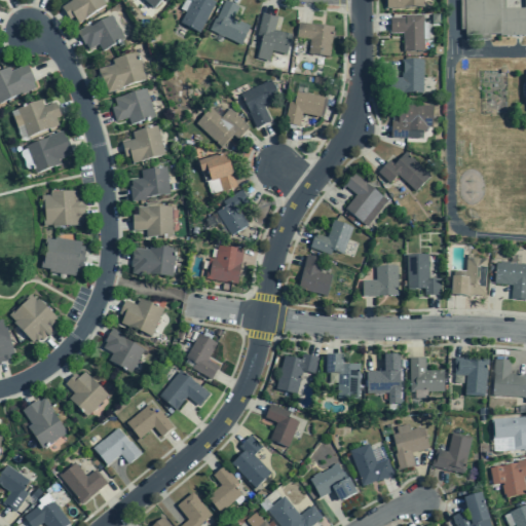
[(71,0),(61,7),(73,26),(105,5),(101,0),(71,0)]
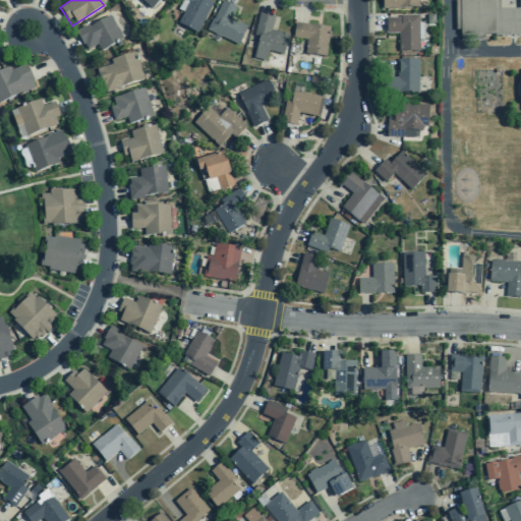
[(140,0),(151,9),(159,0),(140,0)]
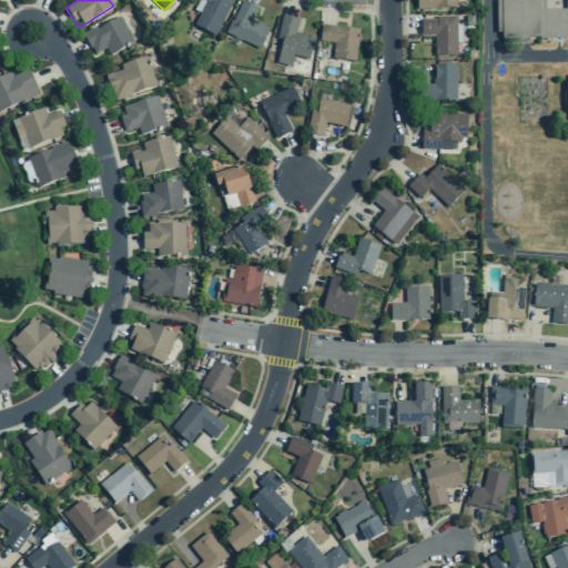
[(203,0),(205,1),(192,26),(214,37),(232,3),(225,0),(203,0)]
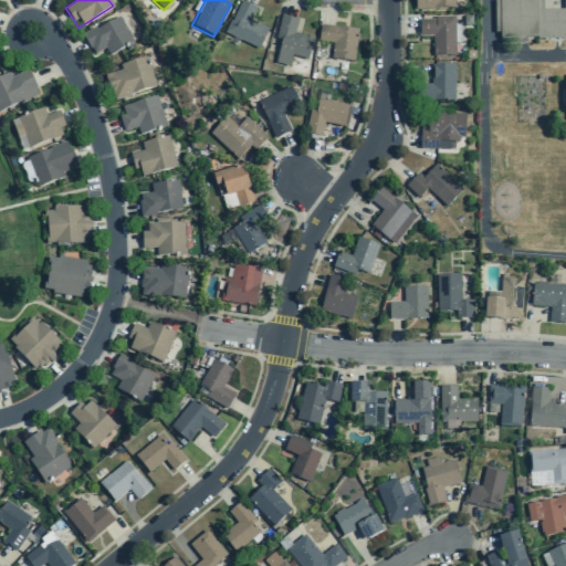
[(415,0),(415,9),(432,9),(432,8),(454,8),(454,0),(415,0)]
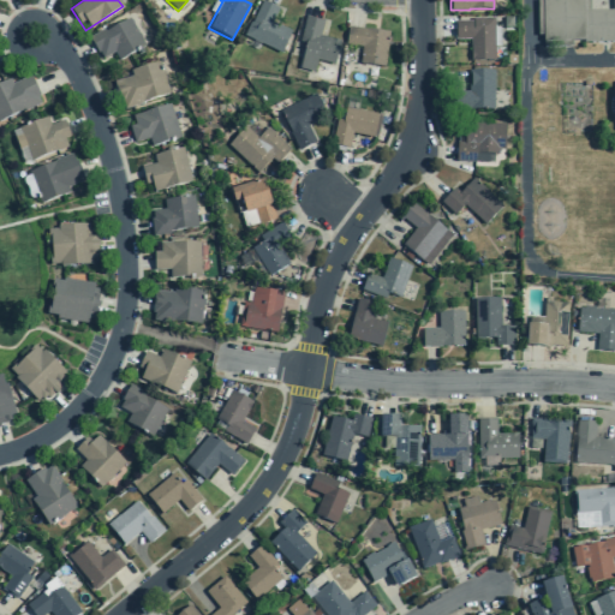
[(614,0),(614,42),(583,43),(583,41),(543,41),(543,35),(537,35),(537,0),(589,0),(589,11),(613,10),(613,0),(614,0)]
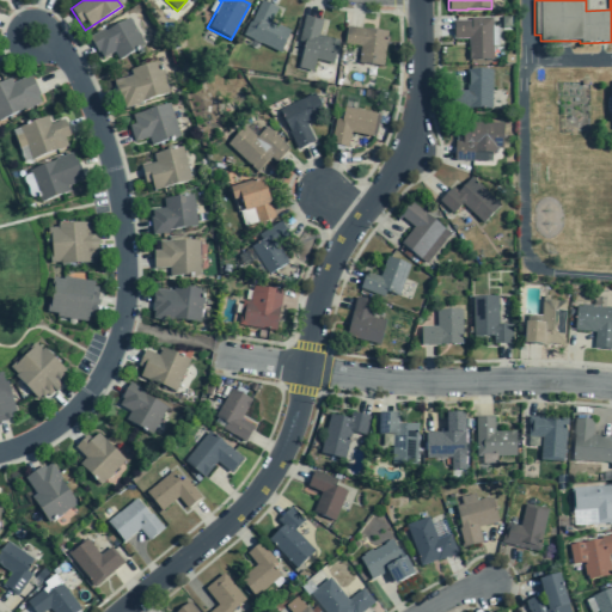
[(289,31),(270,22),(276,10),(261,1),(250,23),(249,22),(242,36),(279,54),(289,31)]
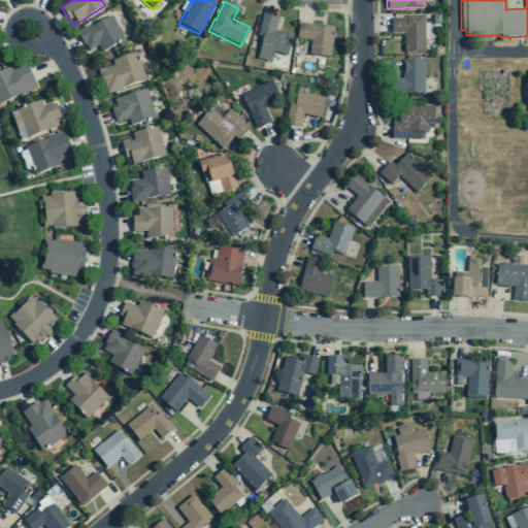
[(76,32),(84,45),(85,44),(88,51),(98,44),(101,52),(125,38),(111,14),(90,27),(89,25),(76,32)]
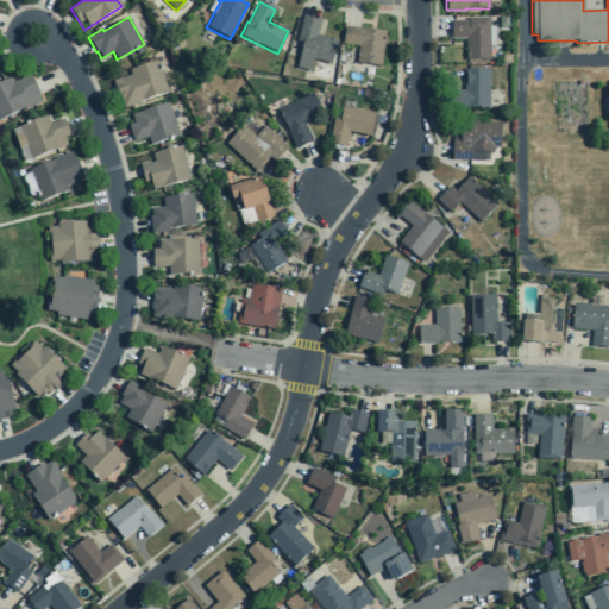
[(295,68),(311,71),(314,60),(331,64),(337,41),(315,36),(319,22),(302,17),(296,41),(302,43),(295,68)]
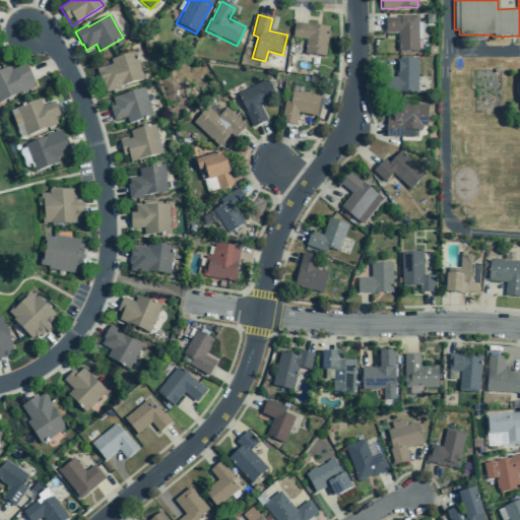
[(417,51),(417,15),(399,15),(399,17),(384,17),(384,33),(397,33),(398,51),(417,51)]
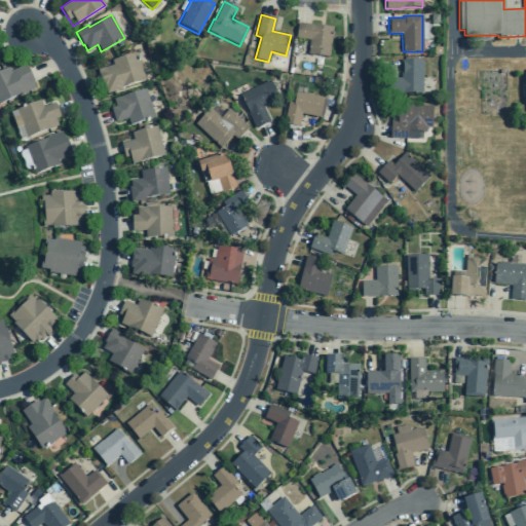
[(328,57),(332,28),(297,23),(295,38),(309,40),(307,53),(328,57)]
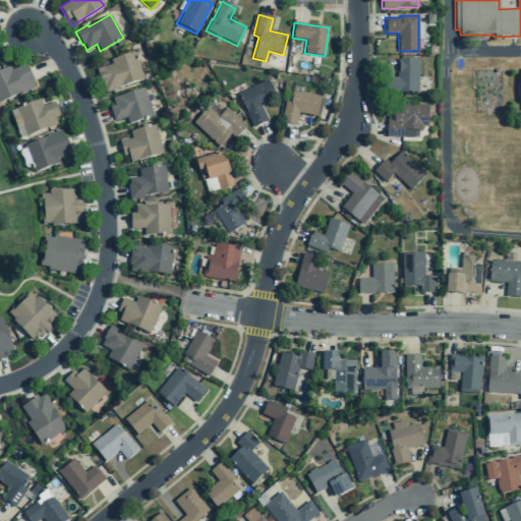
[(103,93),(120,88),(120,87),(142,79),(134,52),(109,59),(111,64),(95,68),(103,93)]
